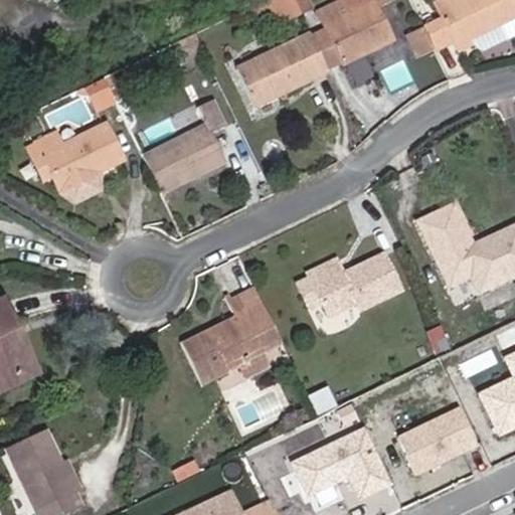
[(289,0),(264,0),(261,1),(276,31),(299,20),(289,0)]
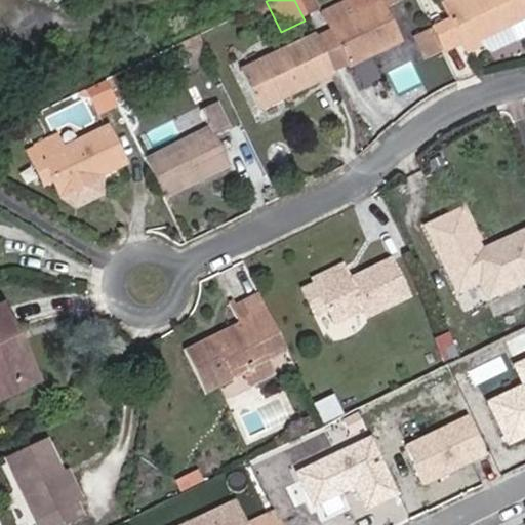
[(294,0),(305,21),(317,13),(310,0),(294,0)]
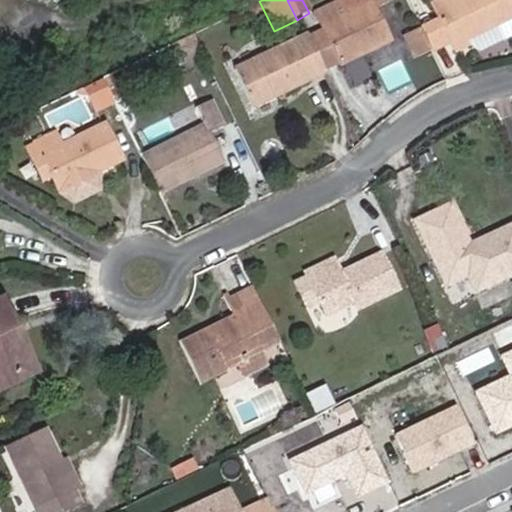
[(317,22),(335,61),(389,36),(372,0),(328,0),(310,8),(317,22)]
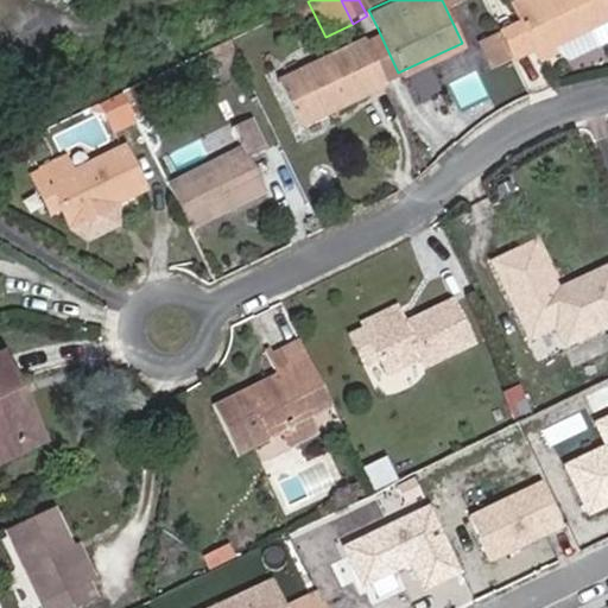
[(607,2),(607,0),(527,0),(514,7),(517,12),(537,55),(538,58),(559,48),(556,42),(607,16),(607,2)]
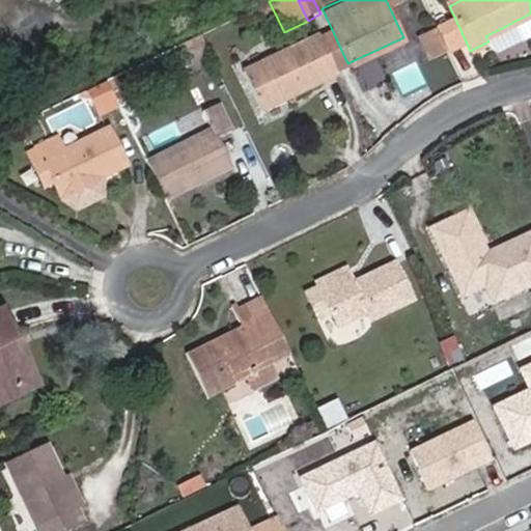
[(451,10),(430,21),(448,58),(469,48),(451,10)]
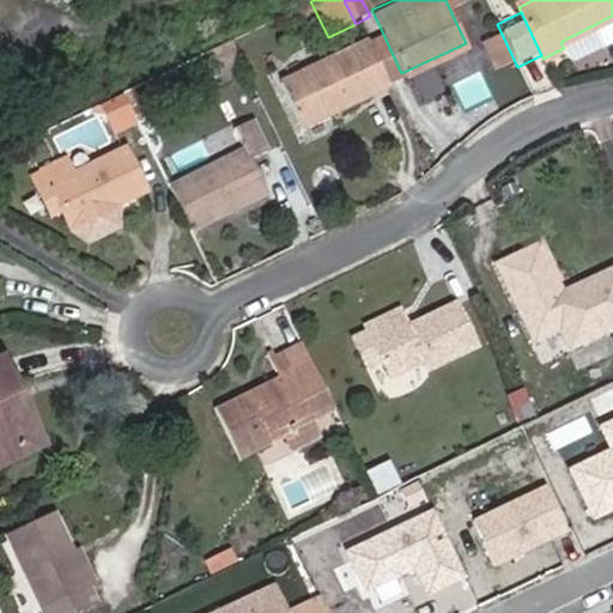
[(297,134),(388,90),(366,44),(274,90),(297,134)]
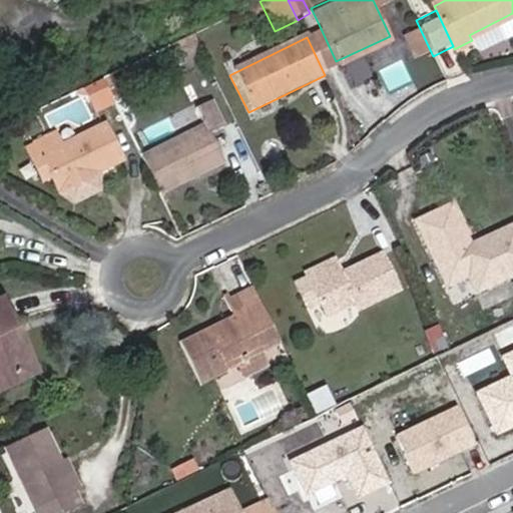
[(110,101),(99,80),(80,89),(91,110),(110,101)]
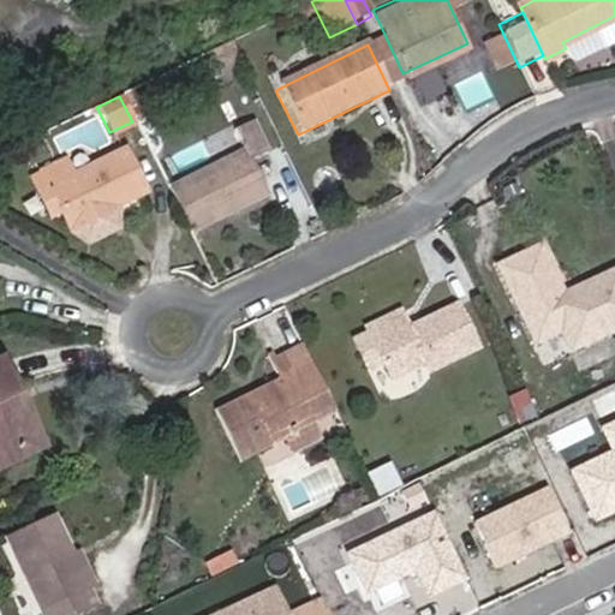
[(174,204),(192,238),(269,199),(251,166),(269,157),(252,125),(233,135),(245,155),(168,192),(174,204)]
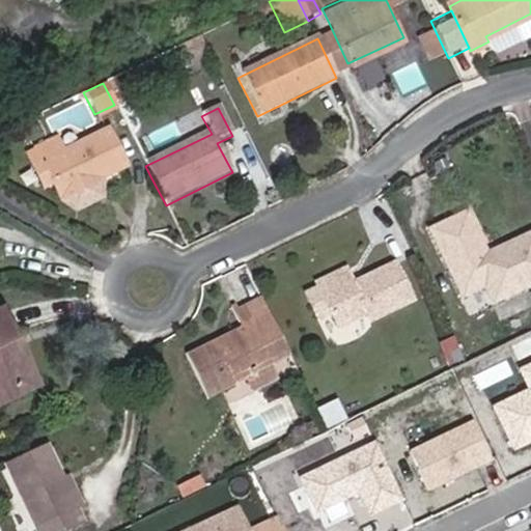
[(58,199),(66,217),(133,185),(110,140),(63,162),(55,147),(32,158),(39,172),(44,170),(58,199)]
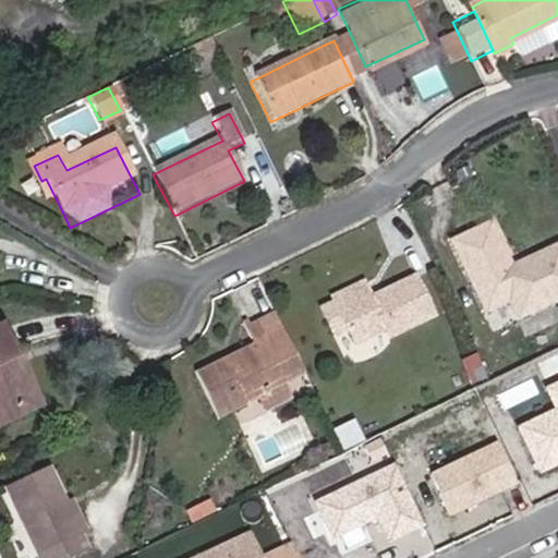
[(48,216),(61,209),(46,179),(41,181),(34,166),(25,170),(48,216)]
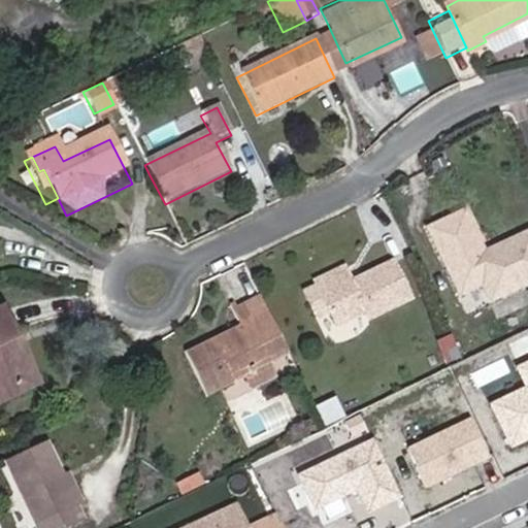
[(467,207),(426,225),(458,298),(485,287),(492,303),(527,287),(527,230),(486,249),(467,207)]
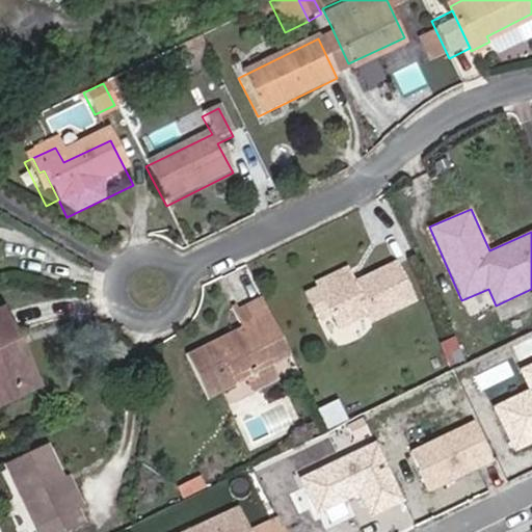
[(321,284),(325,291),(333,302),(362,288),(351,268),(321,284)]
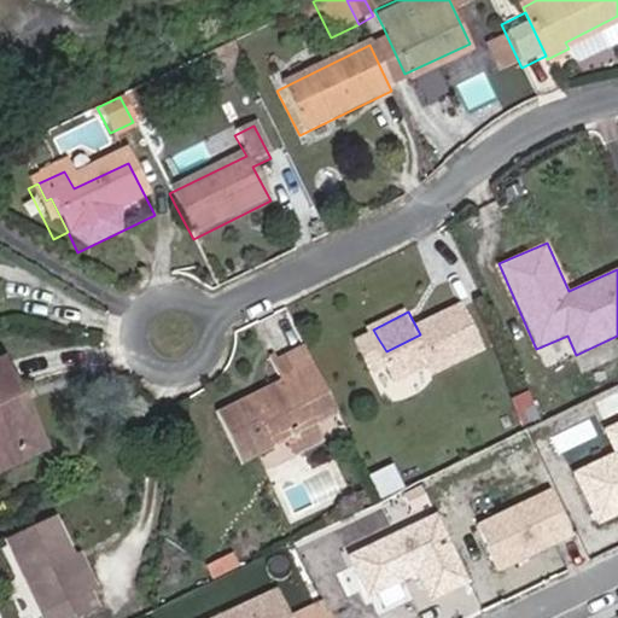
[(386,351),(378,338),(360,347),(373,375),(391,367),(400,383),(433,367),(439,377),(489,353),(470,315),(423,339),(420,334),(386,351)]
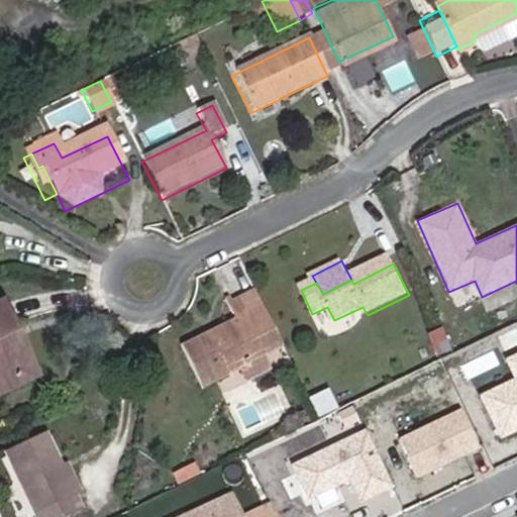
[(261,364),(285,351),(262,305),(249,311),(222,324),(228,340),(185,362),(201,392),(261,364)]
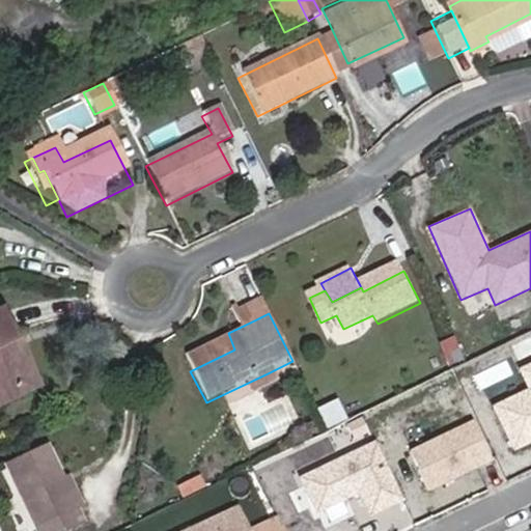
[(6,345),(20,338),(8,315),(0,319),(0,402),(29,389),(6,345)]
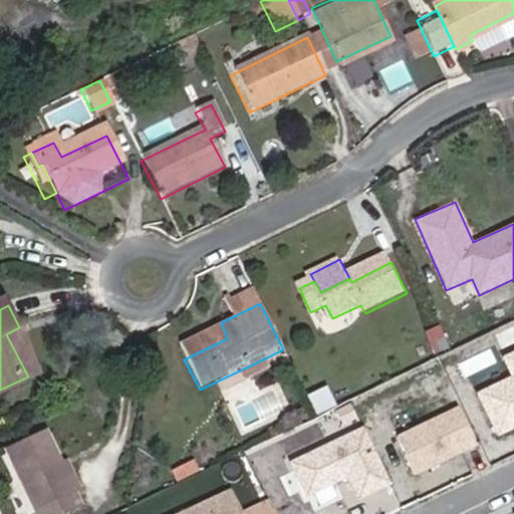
[(424,330),(434,355),(449,349),(440,324),(424,330)]
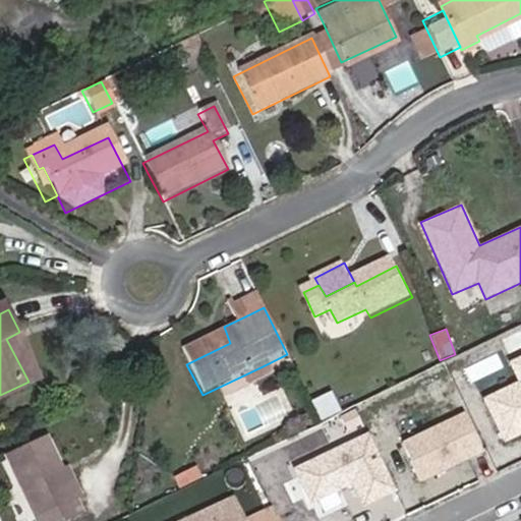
[(42,374),(19,332),(6,339),(29,382),(42,374)]
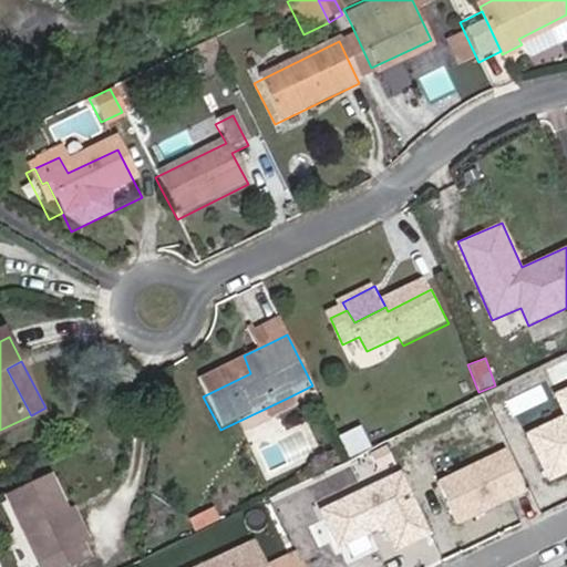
[(565,414),(525,433),(549,482),(566,473),(566,388),(555,394),(565,414)]
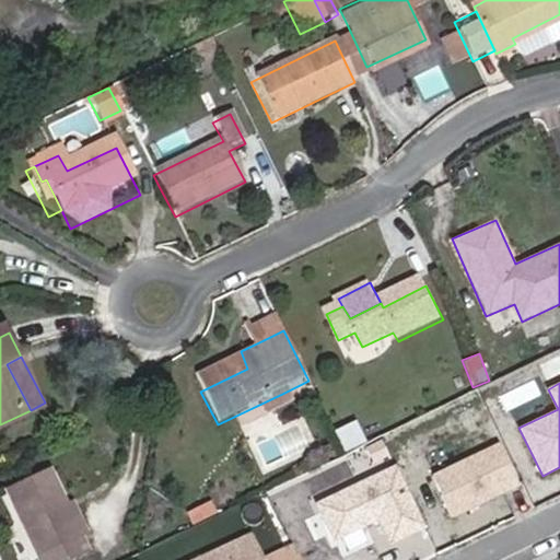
[(502,442),(438,470),(456,512),(521,483),(502,442)]
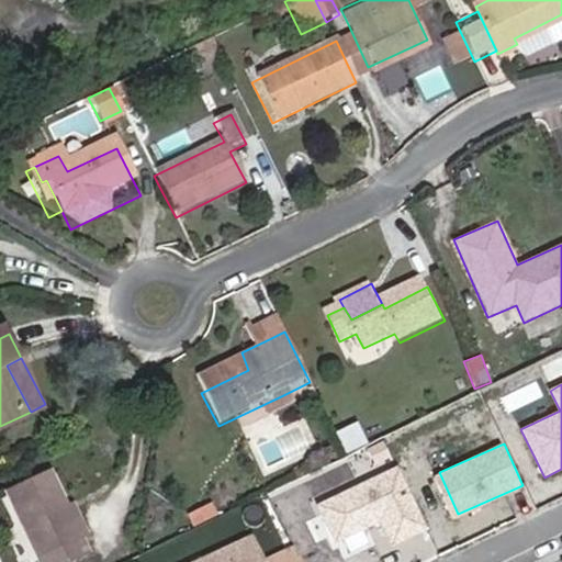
[(397,465),(316,504),(336,543),(383,521),(394,544),(428,529),(397,465)]
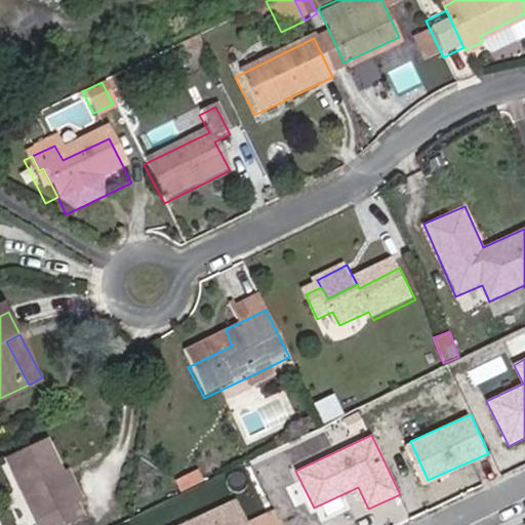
[(37,524),(74,524),(85,520),(50,448),(8,469),(37,524)]
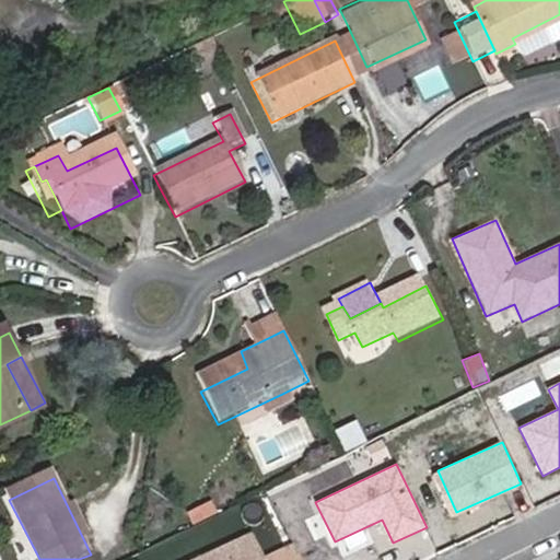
[(265,559),(253,533),(194,559),(265,559)]
